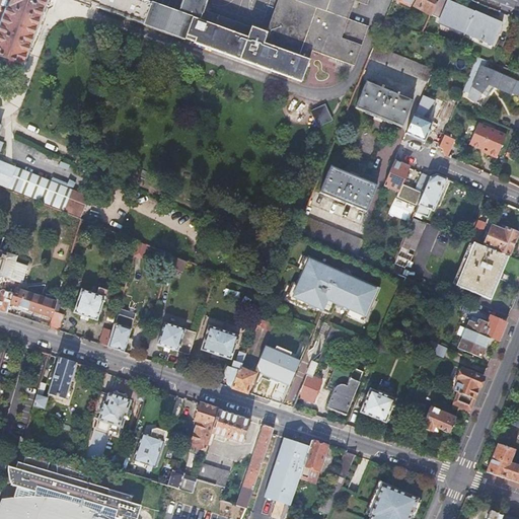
[(0,0),(0,5),(8,9),(0,31),(0,55),(23,64),(47,0),(0,0)]
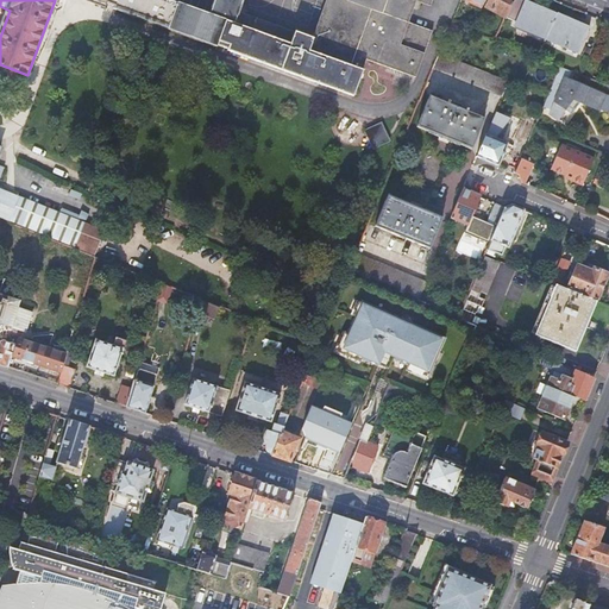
[(324,0),(309,38),(239,12),(243,0),(218,0),(212,16),(168,0),(117,0),(114,8),(355,98),(368,61),(418,80),(434,33),(410,25),(419,4),(428,7),(431,0),(324,0)]
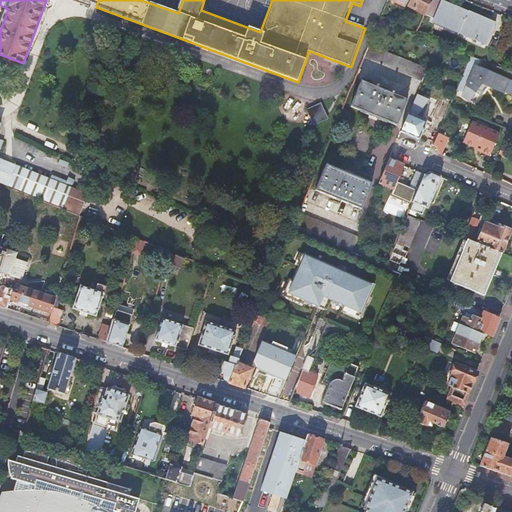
[(411,0),(408,6),(424,16),(431,0),(411,0)]
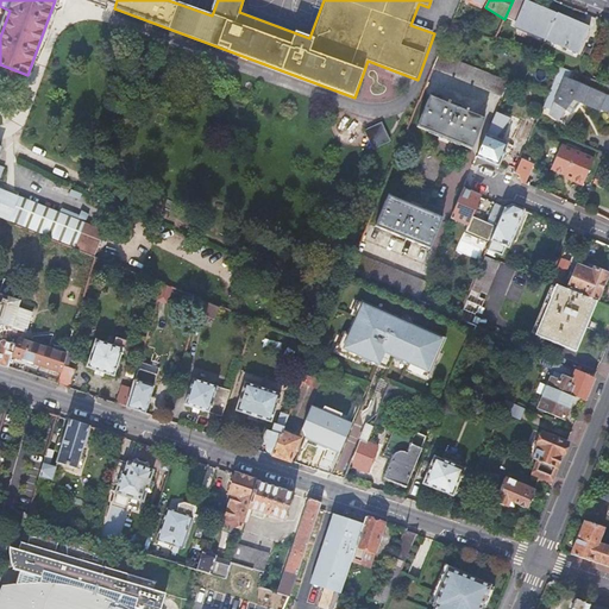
[(513,0),(504,19),(506,19),(507,18),(518,23),(516,24),(547,38),(557,14),(522,0),(513,0)]
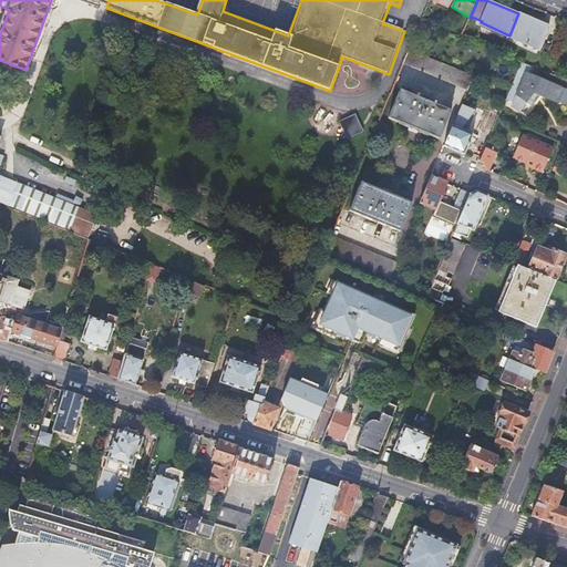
[(509,35),(508,37),(539,50),(549,26),(518,13),(509,35)]
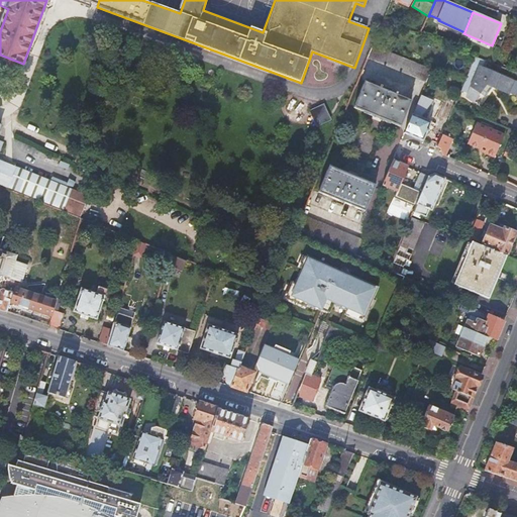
[(396,25),(384,20),(381,27),(393,31),(396,25)]
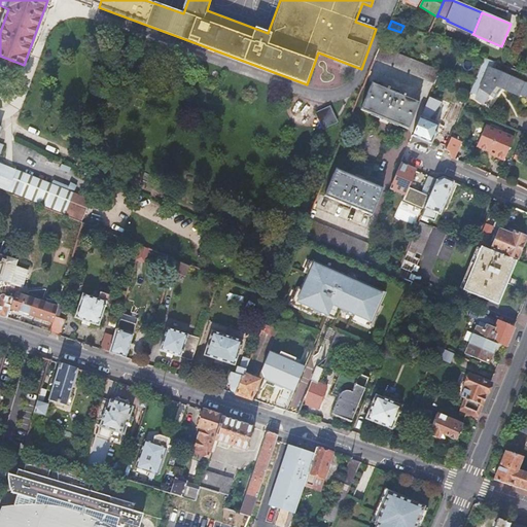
[(441,71),(380,47),(375,61),(435,84),(441,71)]
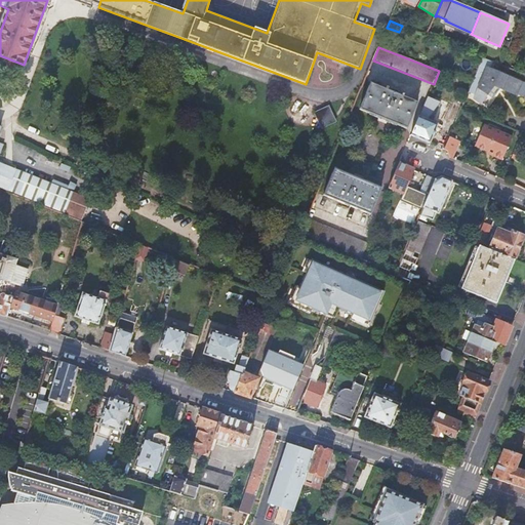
[(492,62),(483,58),(469,93),(478,96),(477,98),(485,104),(489,95),(495,98),(501,88),(517,95),(523,82),(490,69),(492,62)]
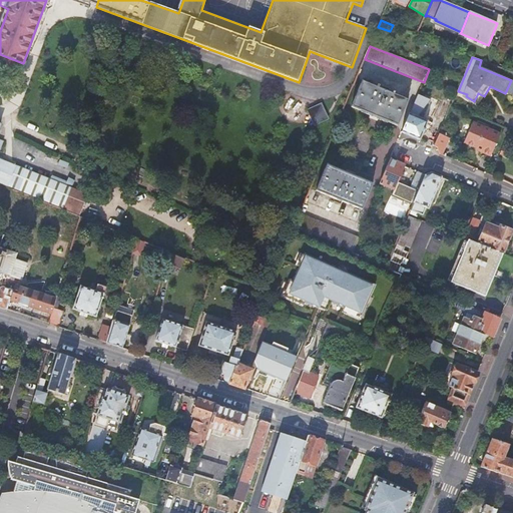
[(396,93),(394,92),(393,94),(380,88),(380,86),(378,86),(377,87),(363,82),(352,108),(398,127),(409,100),(396,95),(396,93)]
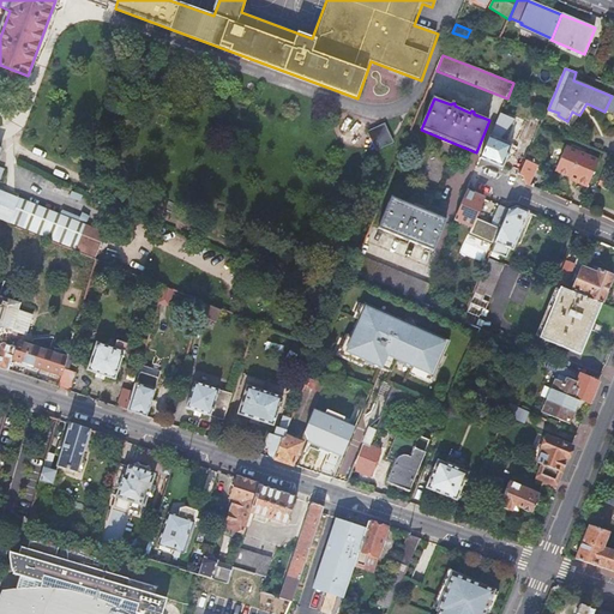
[(539,131),(540,127),(541,126),(531,122),(524,139),(534,143),(537,134),(539,131)]
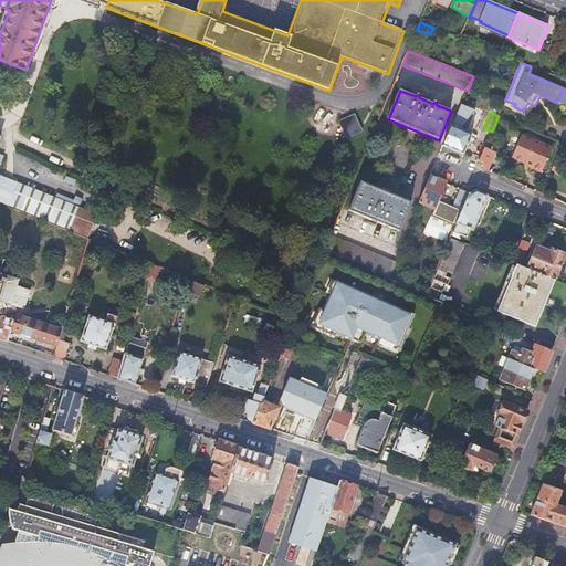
[(354,115),(339,122),(347,138),(362,133),(354,115)]
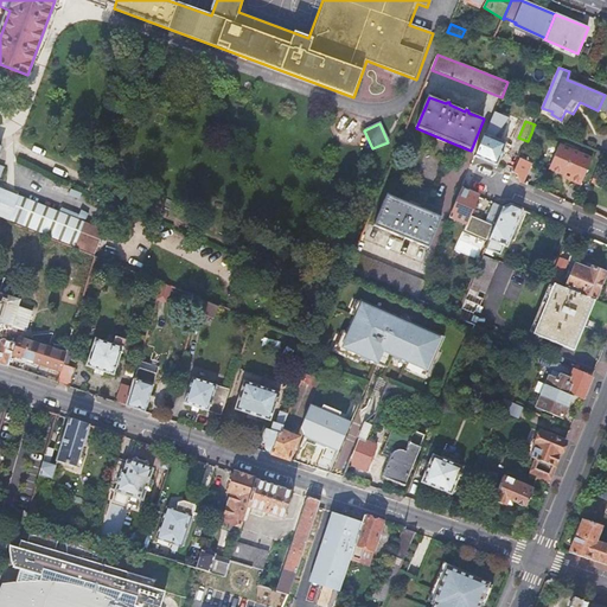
[(485,135),(475,157),(497,166),(506,144),(485,135)]
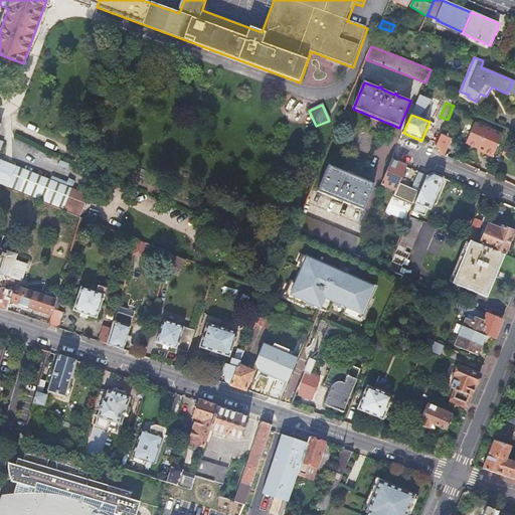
[(475,123),(466,143),(479,148),(478,150),(493,157),(503,136),(475,123)]
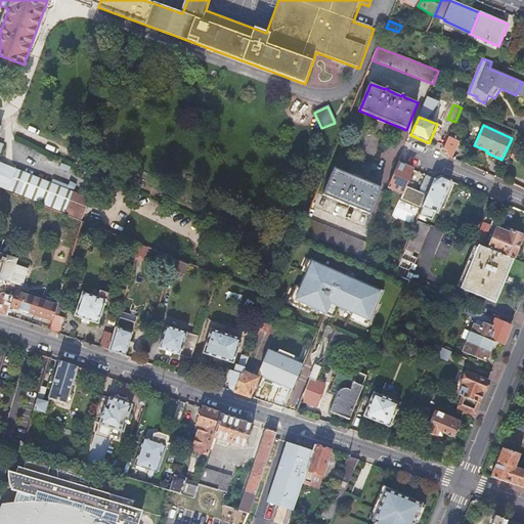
[(448,158),(451,159),(457,142),(459,139),(449,135),(443,149),(445,150),(448,158)]
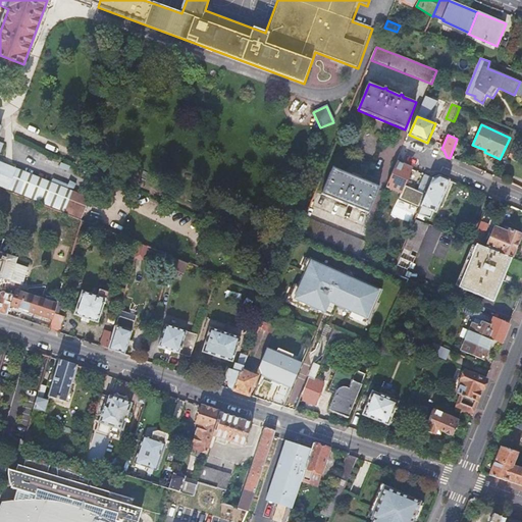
[(0,187),(36,202),(73,217),(83,195),(66,189),(69,180),(63,177),(61,183),(46,175),(45,179),(41,190),(35,187),(37,181),(5,168),(6,164),(0,161),(0,187)]
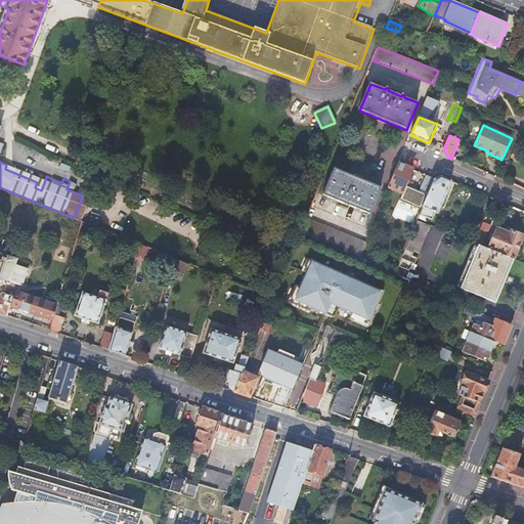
[(412,170),(398,164),(389,187),(402,193),(412,170)]
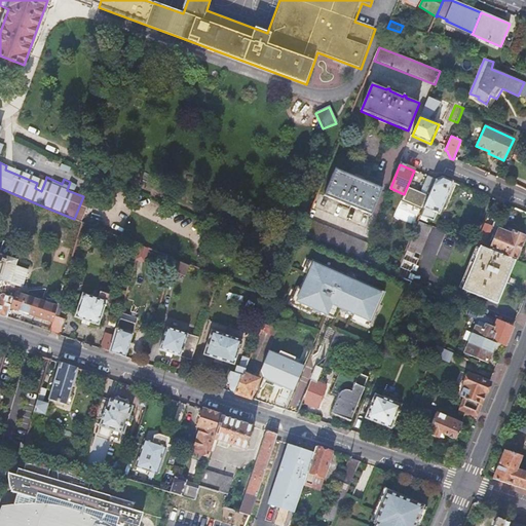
[(45,181),(6,165),(5,170),(37,183),(35,188),(41,191),(45,181)]
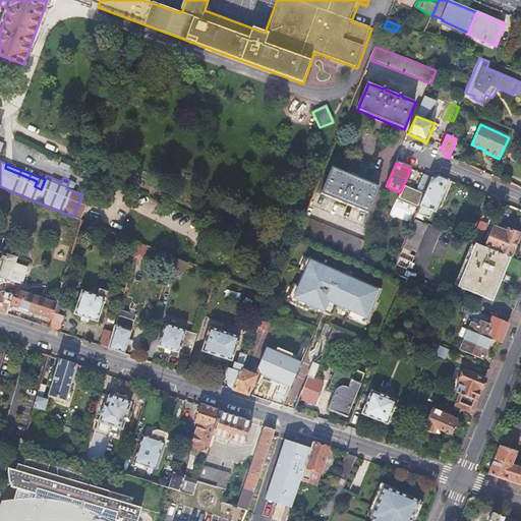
[(379,187),(332,169),(321,195),(367,214),(379,187)]
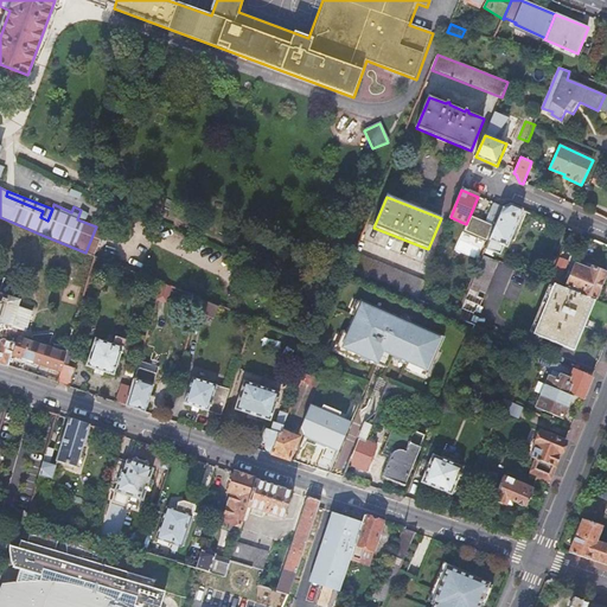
[(492,235),(504,208),(494,203),(490,215),(491,215),(484,231),(492,235)]
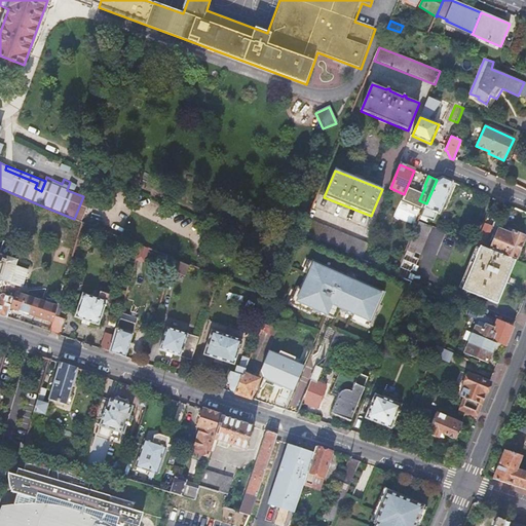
[(443,177),(437,180),(426,203),(421,216),(434,221),(435,220),(437,221),(439,217),(437,216),(438,214),(440,215),(453,182),(443,177)]
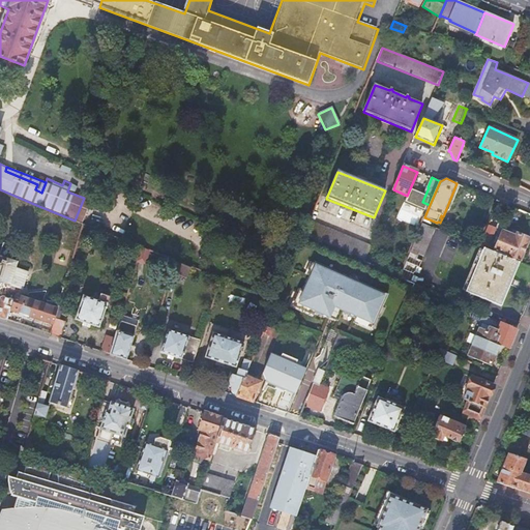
[(416,223),(419,213),(403,207),(399,216),(416,223)]
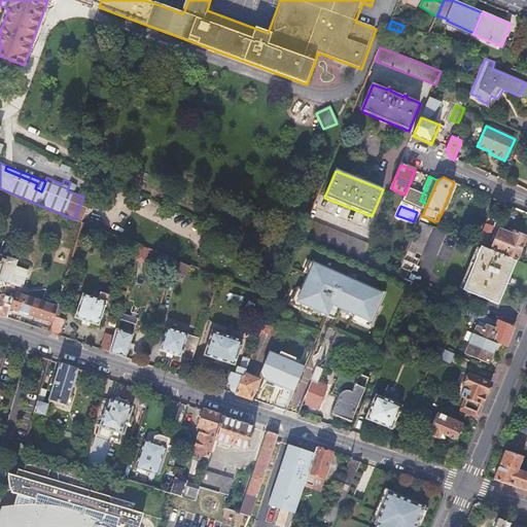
[(310,220),(304,235),(358,258),(362,260),(369,245),(310,220)]
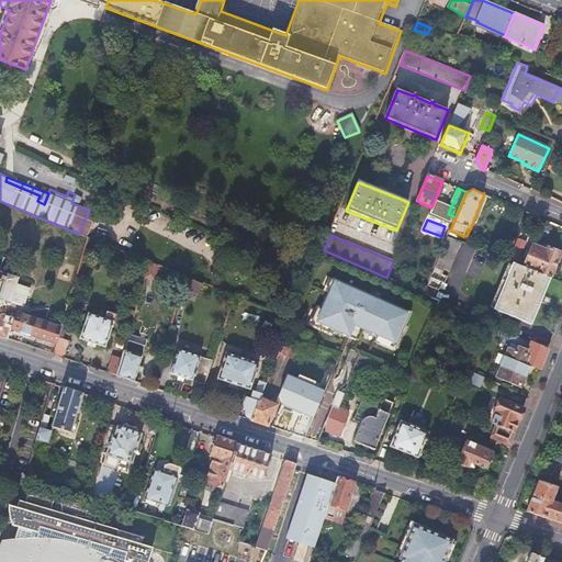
[(448,237),(424,294),(437,301),(461,243),(448,237)]
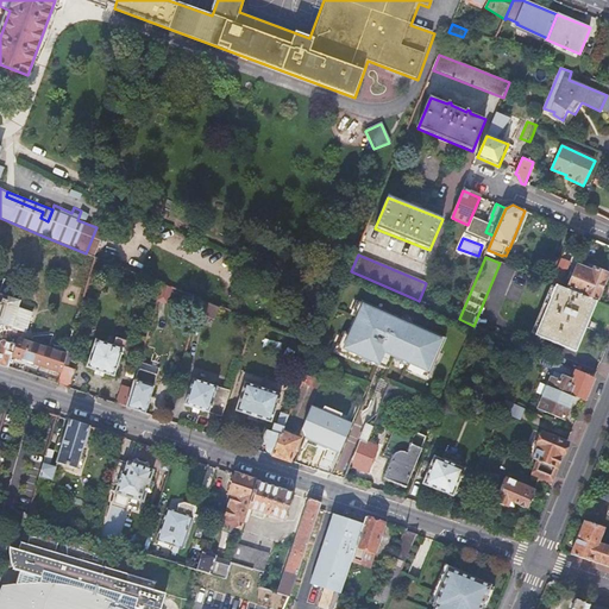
[(571,264),(562,261),(552,283),(556,286),(562,288),(571,264)]
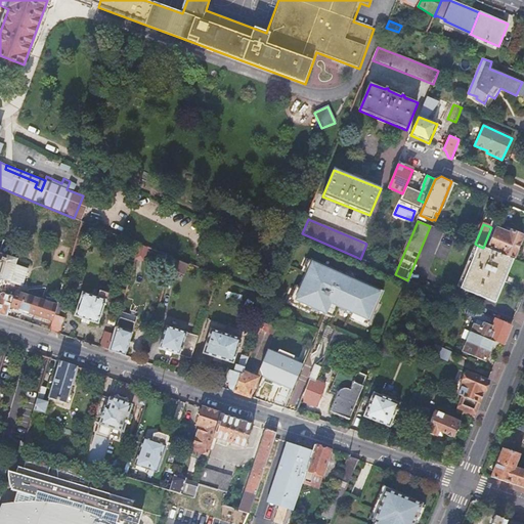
[(489,250),(514,260),(523,236),(513,231),(514,230),(508,227),(506,233),(497,230),(489,250)]
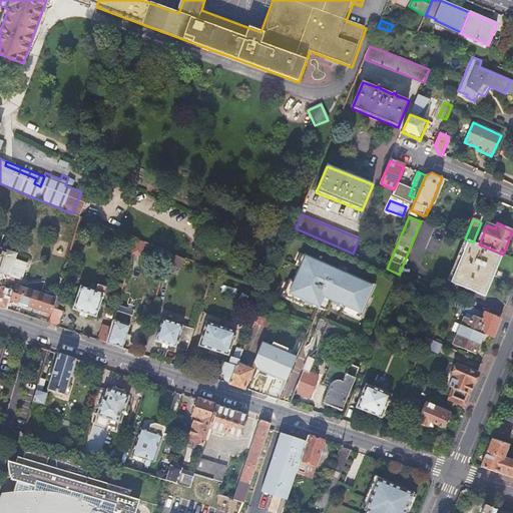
[(141,255),(144,243),(136,239),(133,253),(141,255)]
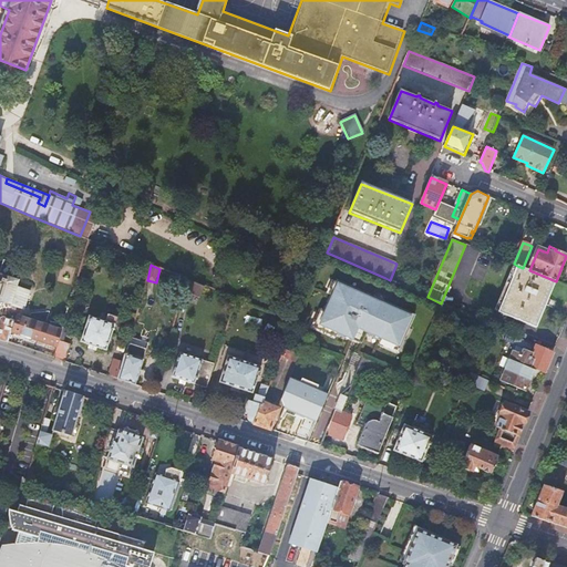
[(529,270),(523,268),(517,266),(497,312),(536,328),(556,281),(529,270)]
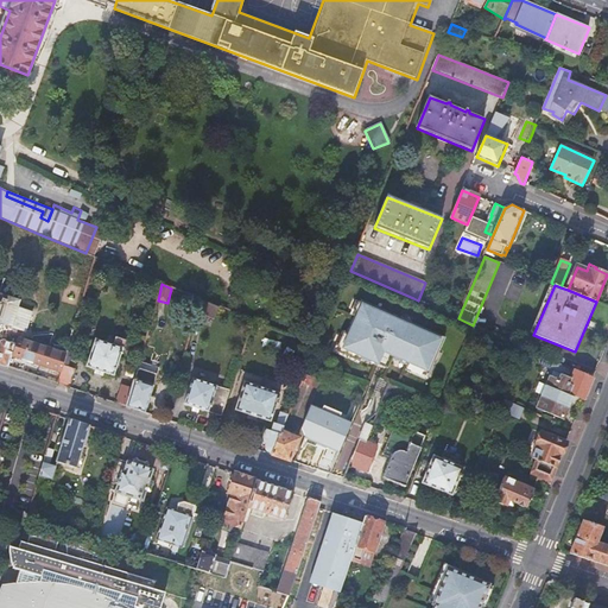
[(0,330),(2,323),(29,330),(35,309),(21,305),(23,298),(7,293),(5,303),(0,302),(0,330)]
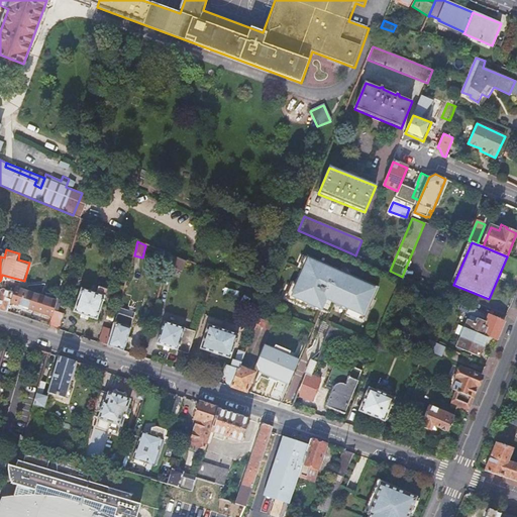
[(183,271),(186,262),(171,255),(168,265),(183,271)]
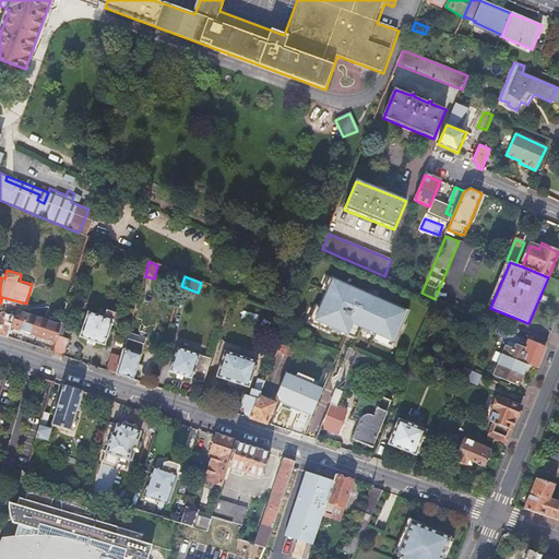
[(368,294),(333,277),(332,278),(326,292),(319,307),(312,322),(332,331),(346,337),(347,336),(352,326),(360,331),(375,337),(392,345),(394,346),(409,312),(378,298),(368,294)]
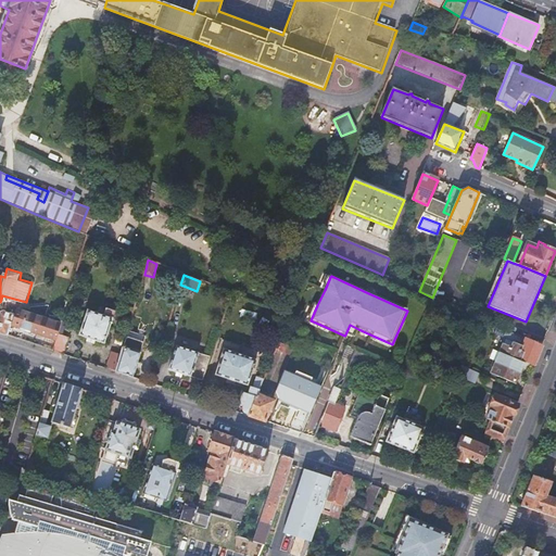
[(320,289),(325,290),(330,277),(326,276),(320,289)]
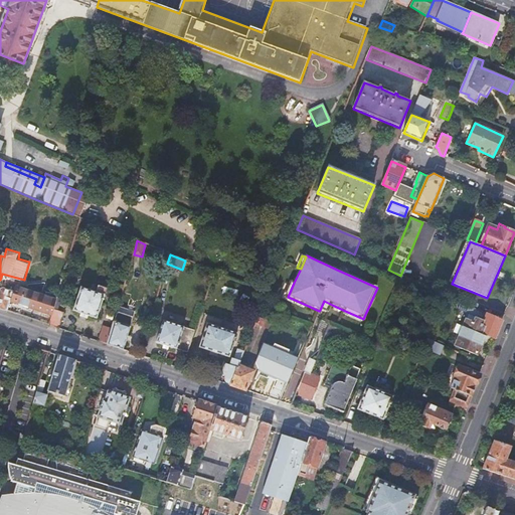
[(304,309),(306,305),(288,297),(294,283),(290,282),(282,299),(304,309)]
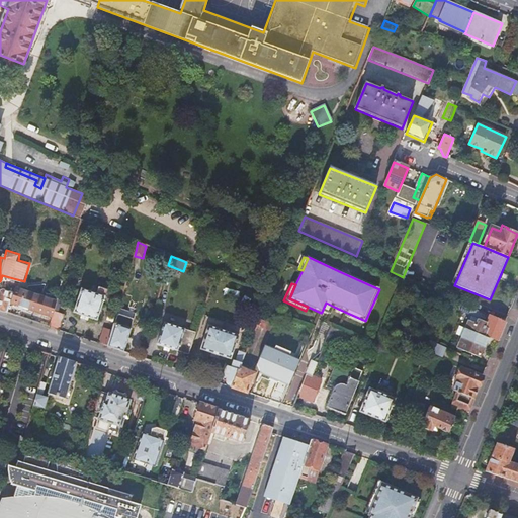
[(82,289),(74,313),(98,320),(105,296),(82,289)]
